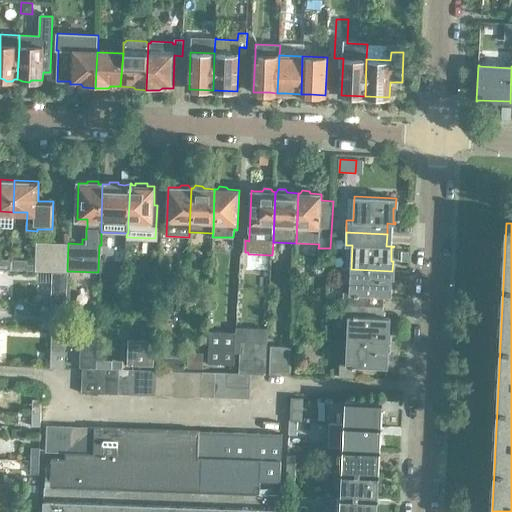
[(11,270),(54,272),(67,272),(67,271),(68,243),(36,243),(36,265),(27,265),(27,261),(12,260),(11,270)]
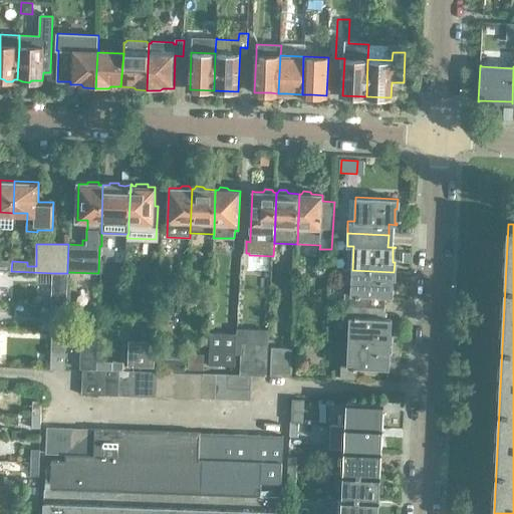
[(403,252),(402,263),(410,263),(411,253),(403,252)]
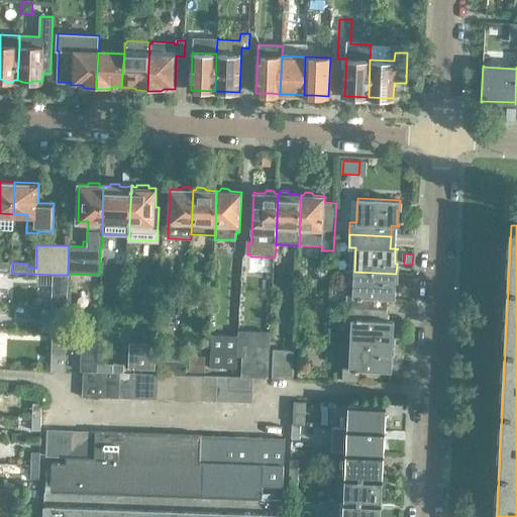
[(396,283),(396,274),(354,272),(352,295),(346,294),(345,307),(387,310),(388,298),(395,298),(395,297),(393,297),(394,283),(396,283)]
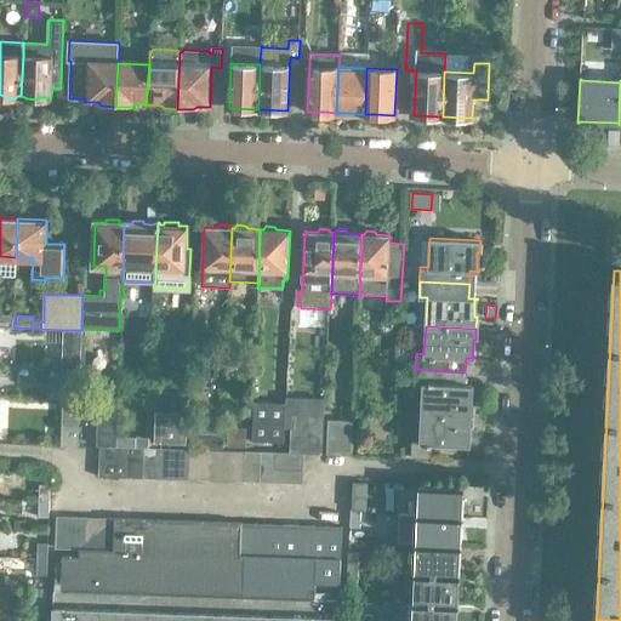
[(79,368),(81,331),(66,330),(63,368),(79,368)]
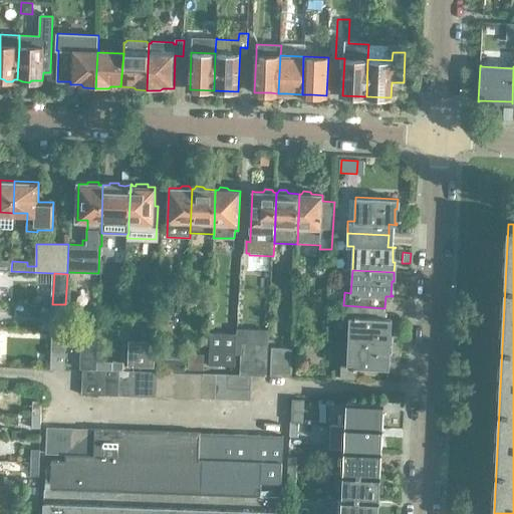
[(384,318),(384,308),(343,305),(343,318),(349,318),(348,343),(391,345),(391,334),(389,334),(390,320),(392,320),(392,319),(384,318)]
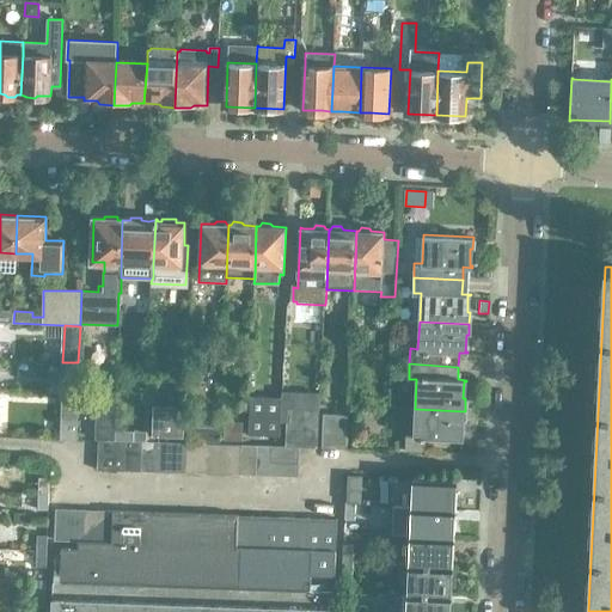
[(95,440),(98,440),(115,440),(116,391),(86,390),(86,409),(97,409),(95,440)]
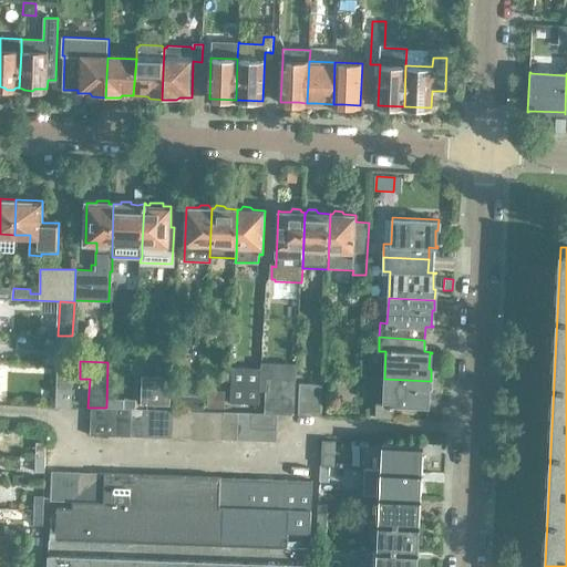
[(72,364),(71,364),(57,363),(55,408),(71,408),(72,364)]
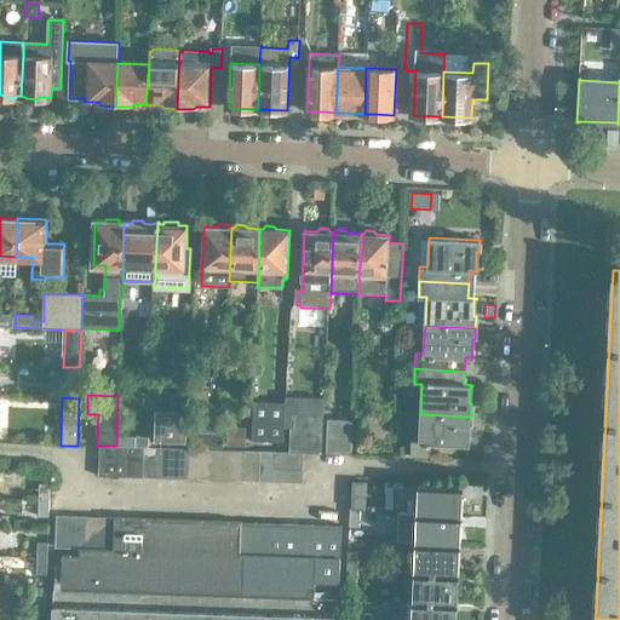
[(252,440),(282,441),(285,402),(254,401),(252,440)]
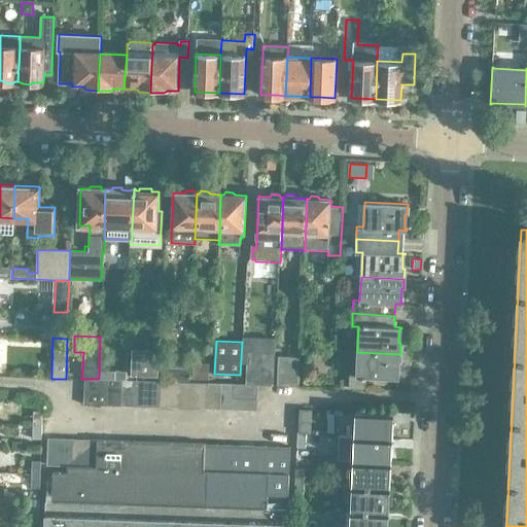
[(159,377),(159,350),(157,350),(157,354),(135,353),(132,353),(131,376),(159,377)]
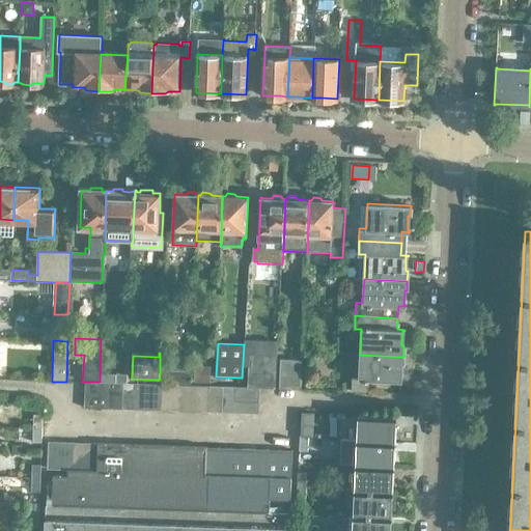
[(276,387),(277,355),(249,354),(247,387),(259,387),(276,387)]
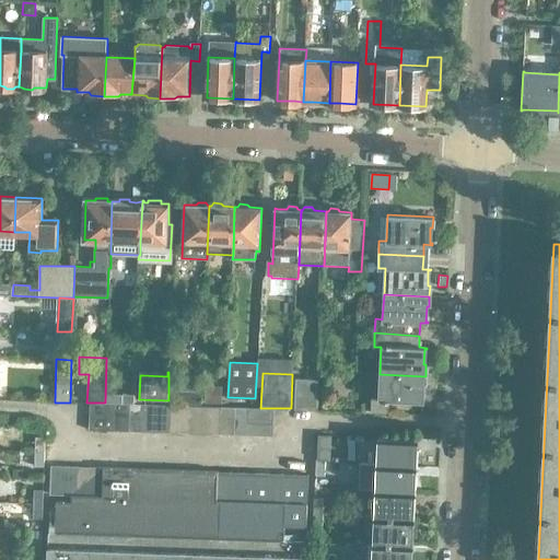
[(424,385),(426,376),(380,374),(378,398),(371,398),(371,412),(388,412),(389,400),(424,401),(424,400),(422,400),(422,385),(424,385)]
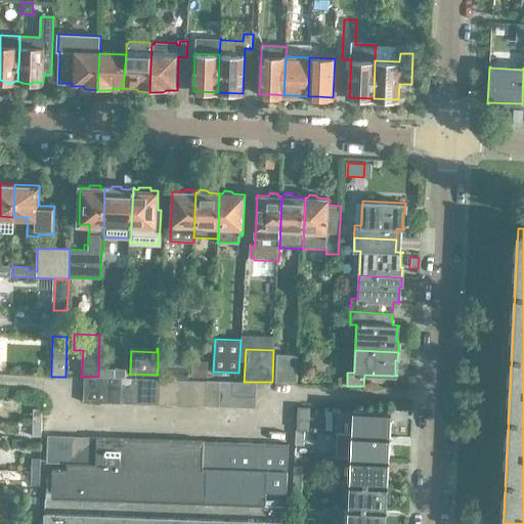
[(276,354),(275,382),(296,383),(297,355),(276,354)]
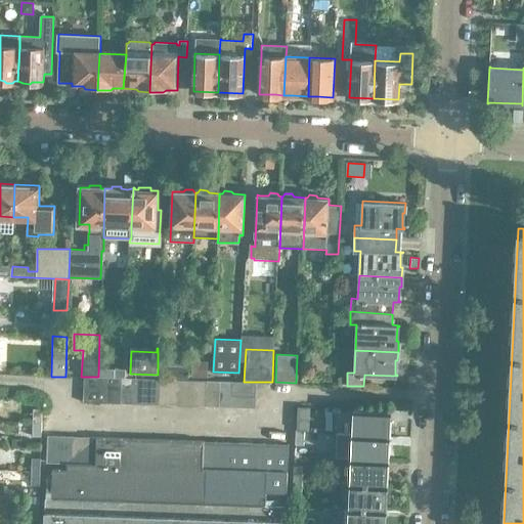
[(165,374),(189,375),(189,357),(166,357),(165,374)]
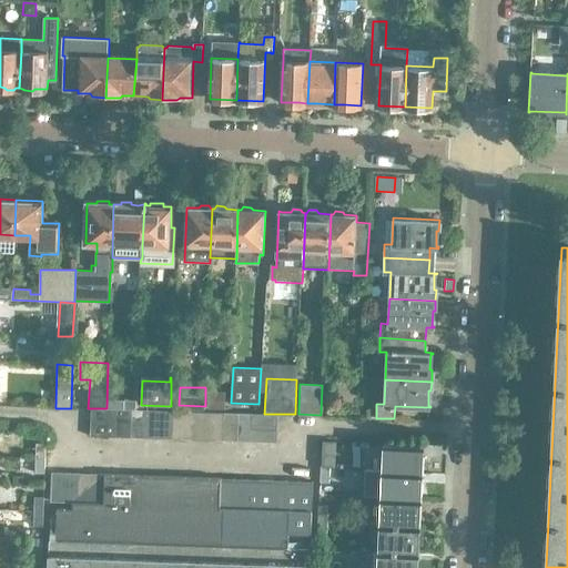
[(107,401),(107,408),(111,408),(119,409),(124,409),(124,399),(107,398),(107,401)]
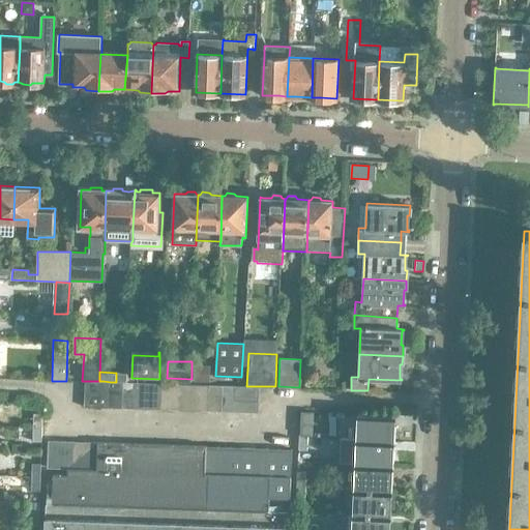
[(104,381),(99,381),(85,381),(84,393),(111,394),(111,382),(104,381)]
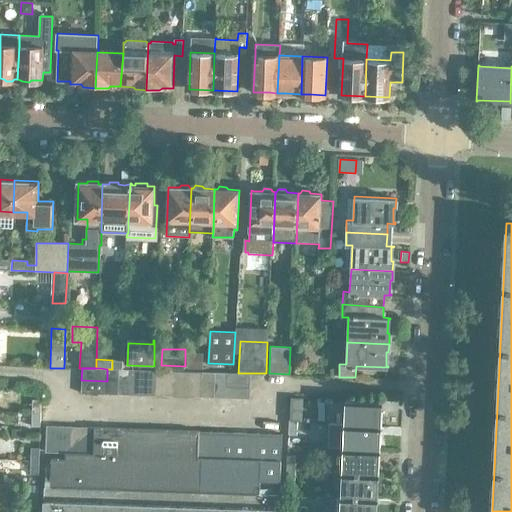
[(118,394),(119,369),(112,369),(107,369),(107,381),(106,393),(118,394)]
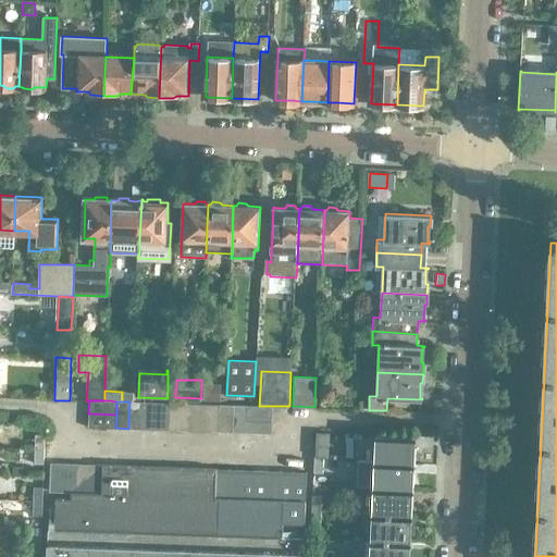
[(141,429),(143,401),(130,401),(128,429),(141,429)]
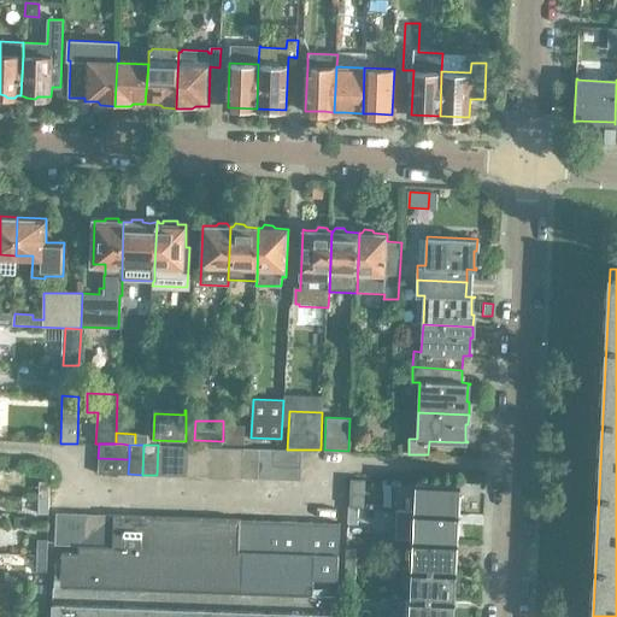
[(172,475),(172,446),(158,445),(157,475),(172,475)]
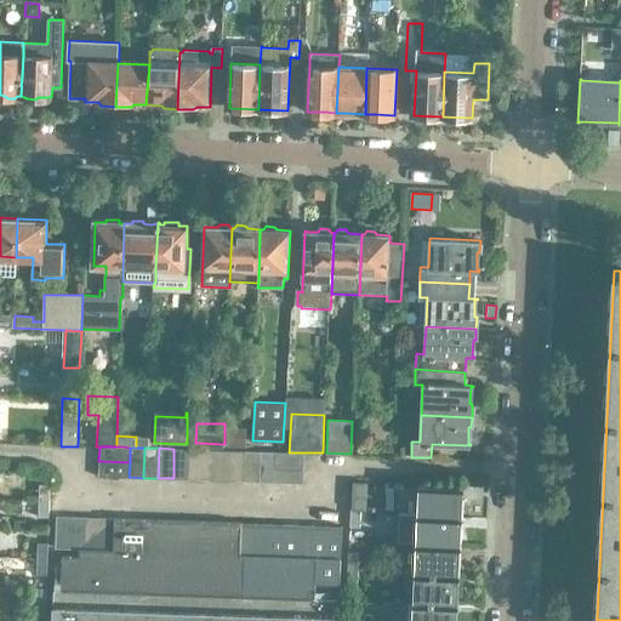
[(187,479),(187,449),(174,449),(174,478),(187,479)]
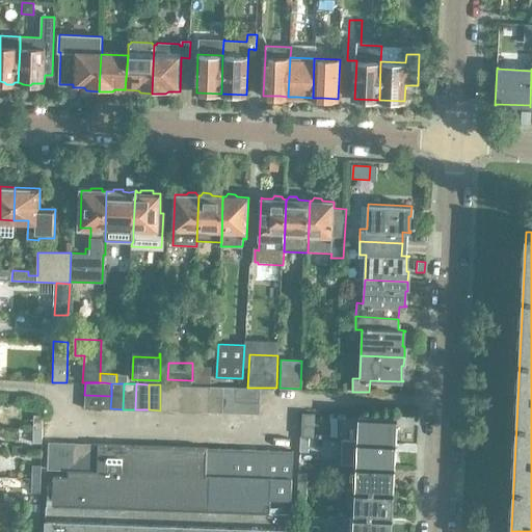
[(173,410),(174,386),(160,384),(160,410),(173,410)]
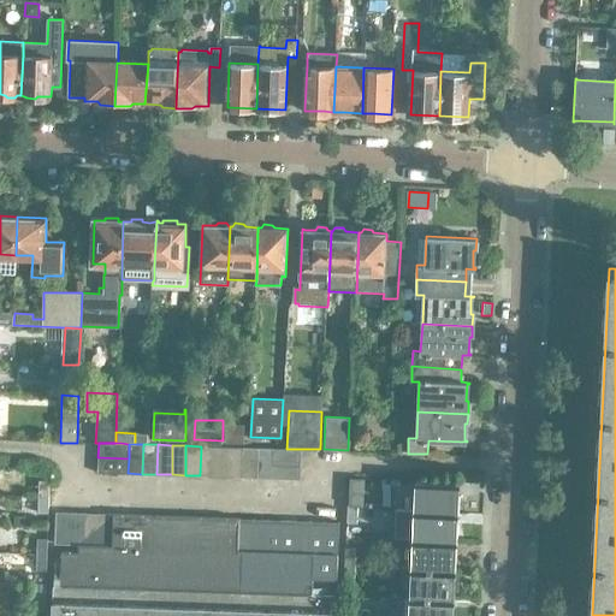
[(215,446),(201,446),(200,475),(214,477),(215,446)]
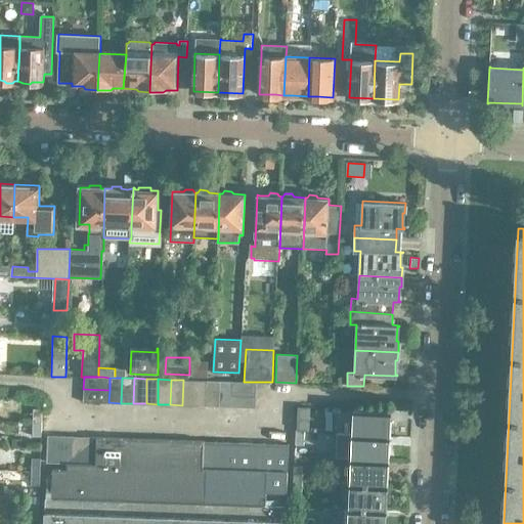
[(194,405),(195,380),(183,380),(182,405),(194,405)]
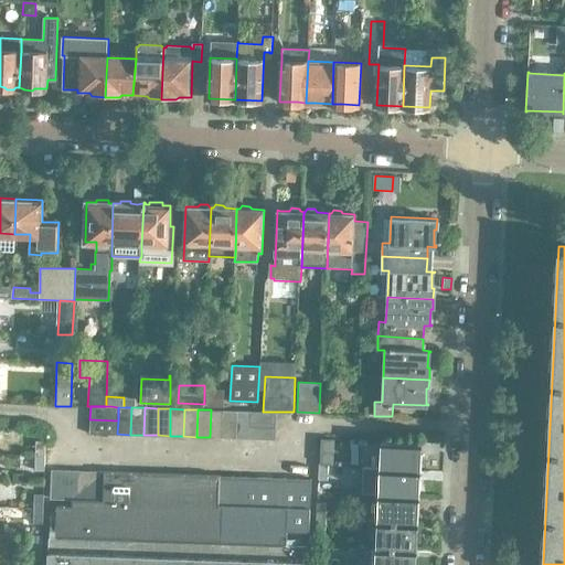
[(222,437),(223,411),(211,409),(210,437),(222,437)]
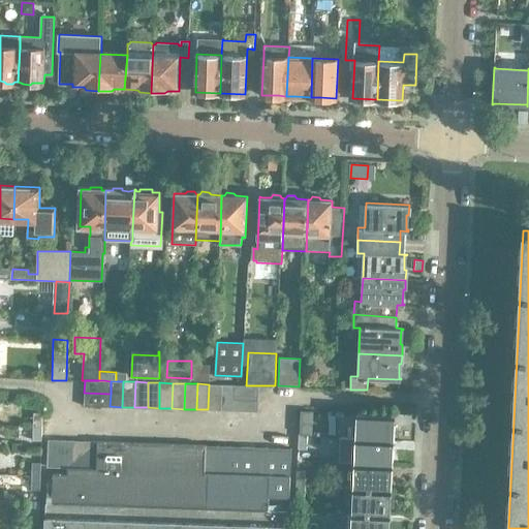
[(220,410),(220,384),(209,384),(208,409),(220,410)]
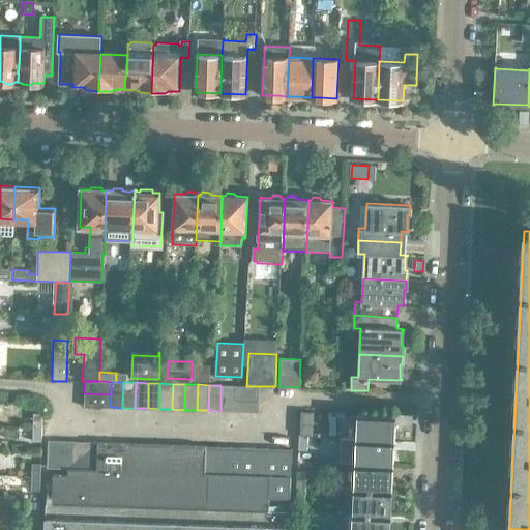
[(232,400),(233,386),(221,385),(221,411),(232,411),(232,400)]
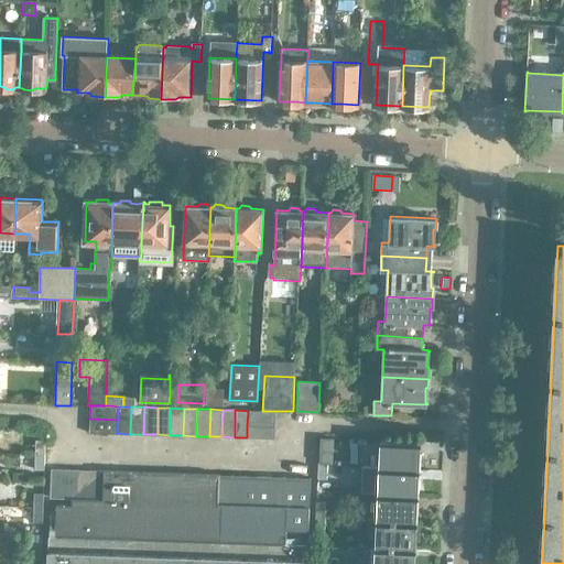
[(275,411),(262,411),(248,411),(247,425),(275,425),(275,411)]
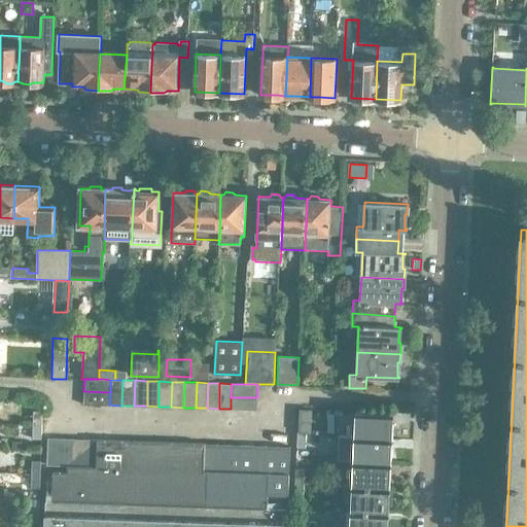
[(109,405),(110,392),(83,391),(83,403),(109,405)]
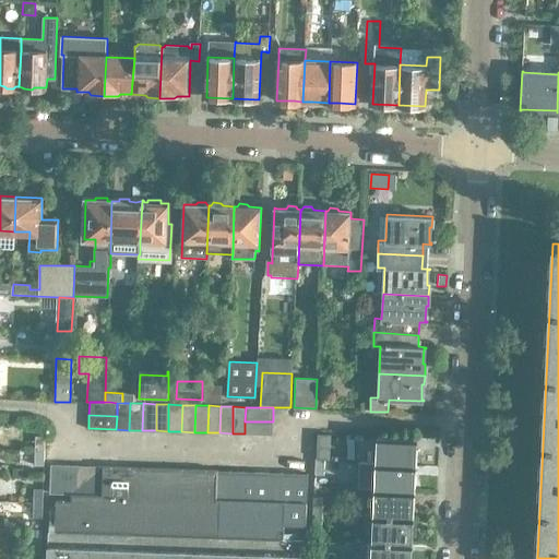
[(272,435),(273,421),(245,421),(245,433),(272,435)]
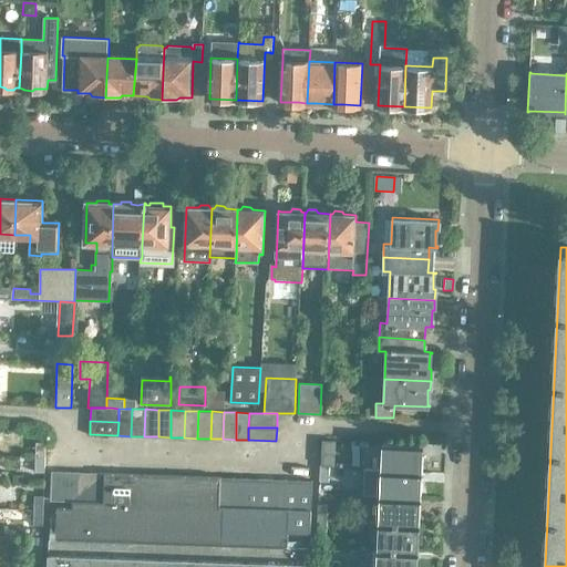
[(44,457),(45,442),(35,442),(35,457),(44,457)]
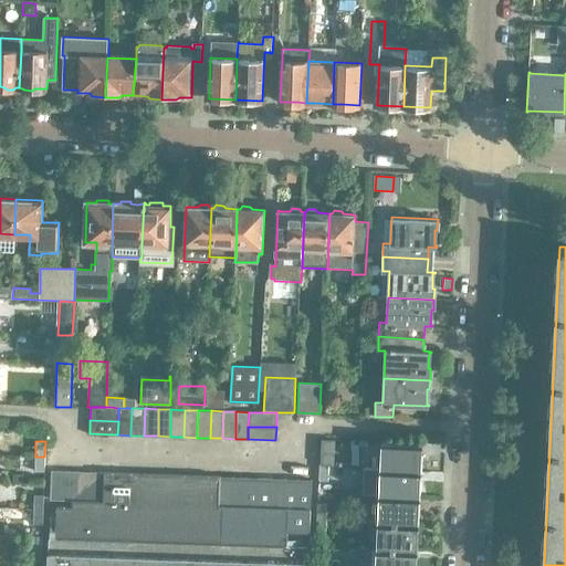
[(383,441),(381,469),(421,470),(422,442),(383,441)]
